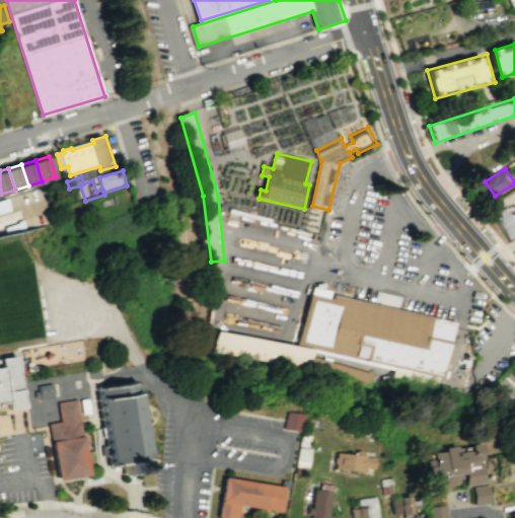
[(514,219),(507,206),(494,213),(509,239),(514,236),(514,219)]
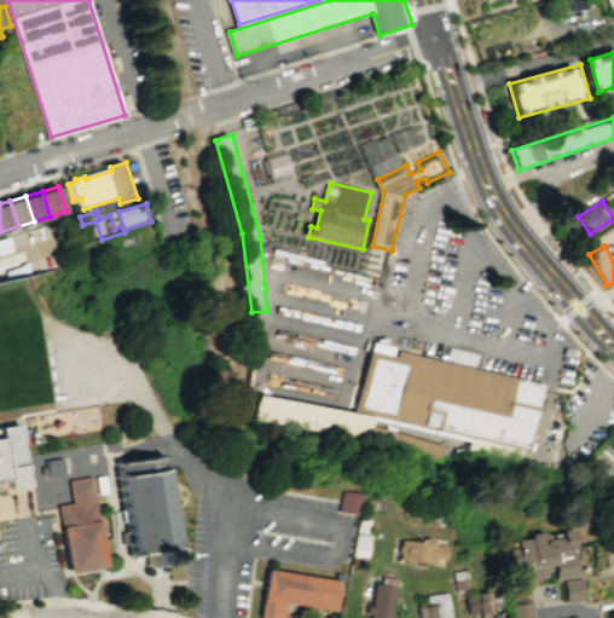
[(377,350),(401,356),(404,351),(551,383),(538,449),(375,415),(377,408),(363,404),(377,350)]
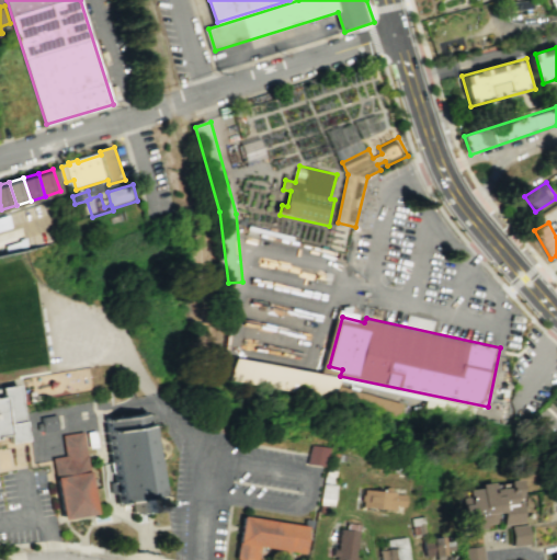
[(340,401),(236,383),(239,362),(344,379),(340,401)]
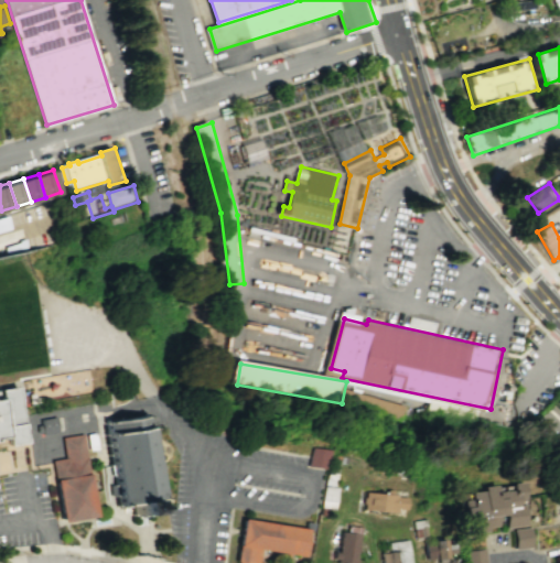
[(35,443),(25,387),(0,390),(0,440),(15,437),(17,445),(35,443)]
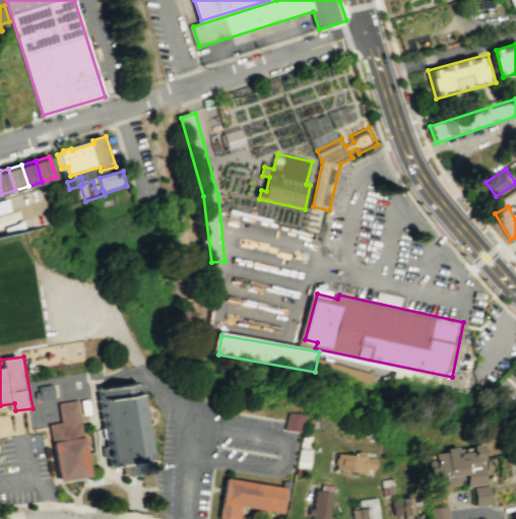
[(381,386),(383,374),(322,361),(319,373),(381,386)]
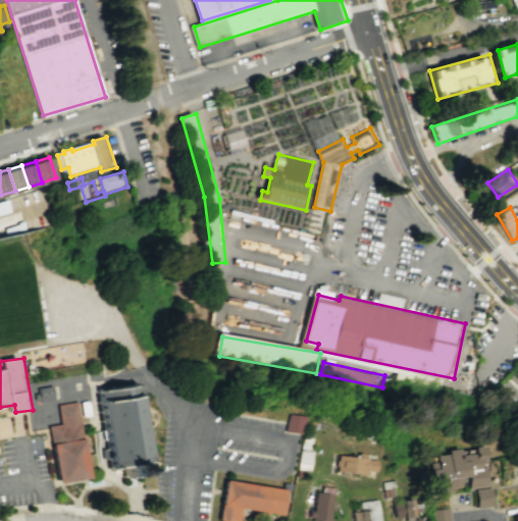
[(149,395),(108,402),(121,479),(133,477),(135,490),(148,488),(146,474),(162,471),(149,395)]
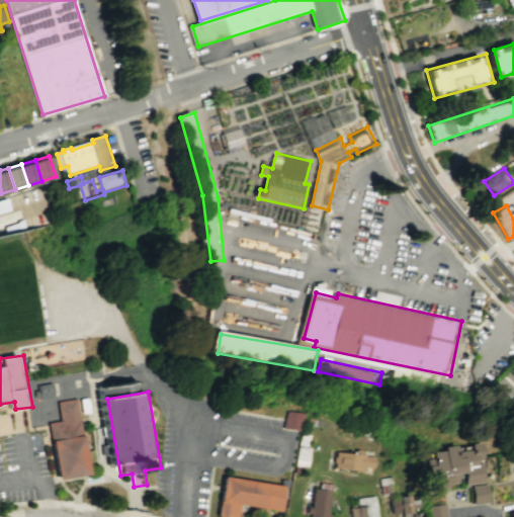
[(94,476),(81,400),(62,403),(65,421),(53,423),(63,481),(94,476)]
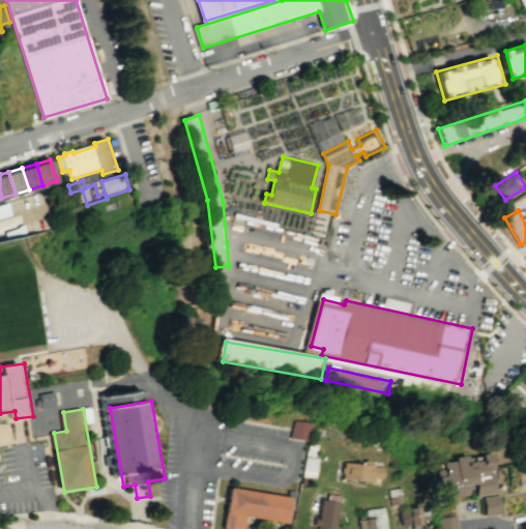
[(293,419),(311,421),(309,439),(291,437),(293,419)]
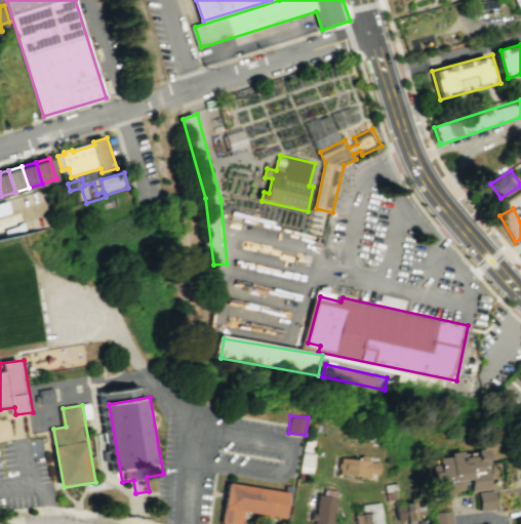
[(463,456),(477,454),(476,448),(486,446),(491,488),(473,490),(472,477),(465,478),(466,488),(454,490),(454,493),(442,495),(438,457),(449,455),(449,451),(462,449),(463,456)]
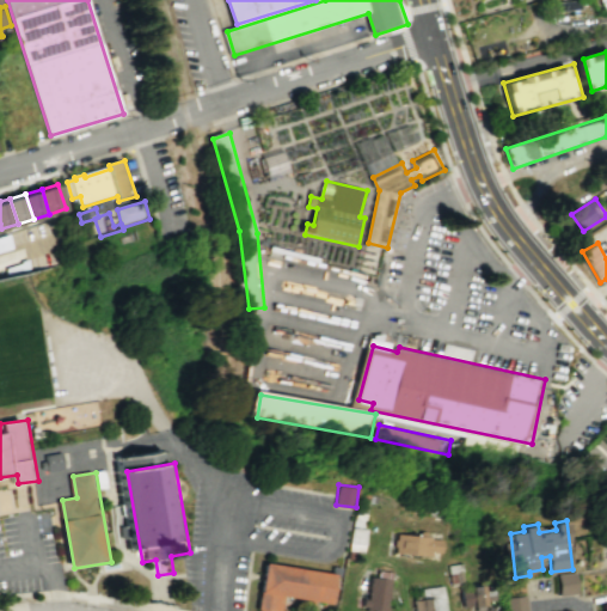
[(366,551),(353,550),(356,527),(369,529),(366,551)]
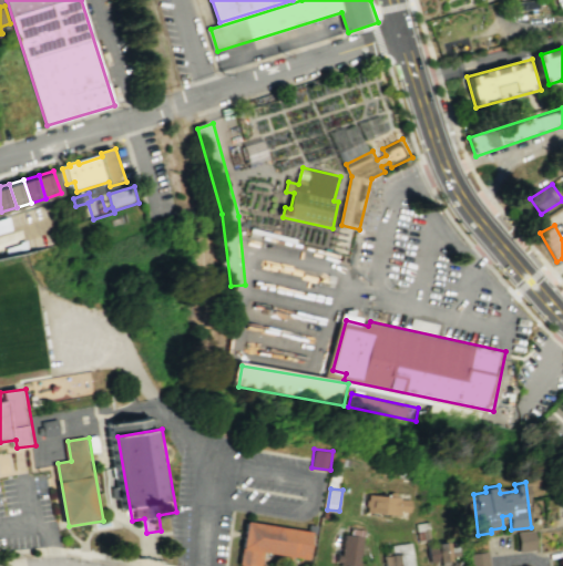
[(367,513),(369,492),(401,494),(401,498),(412,500),(411,512),(400,511),(399,515),(367,513)]
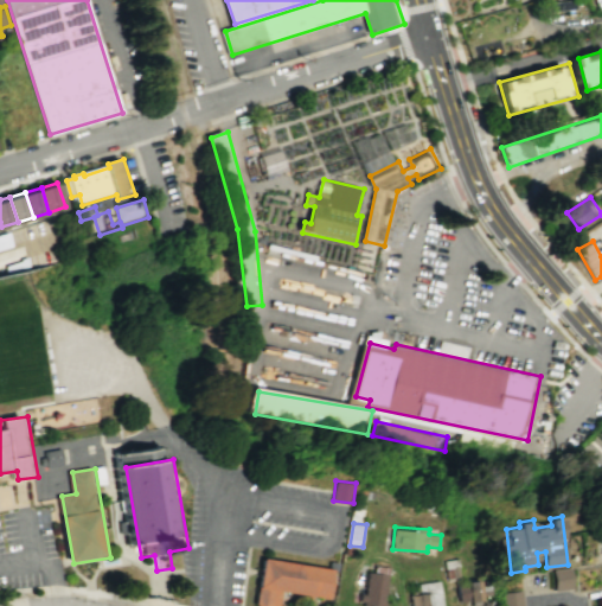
[(260,605),(267,557),(338,569),(333,599),(287,592),(283,605),(260,605)]
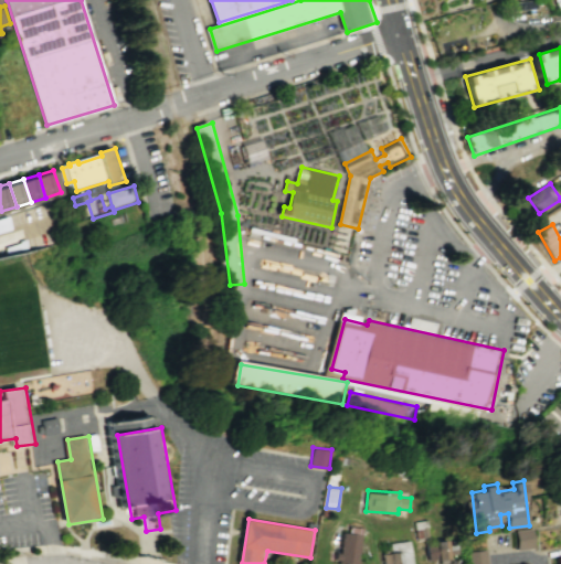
[(519,550),(517,529),(536,527),(538,547),(519,550)]
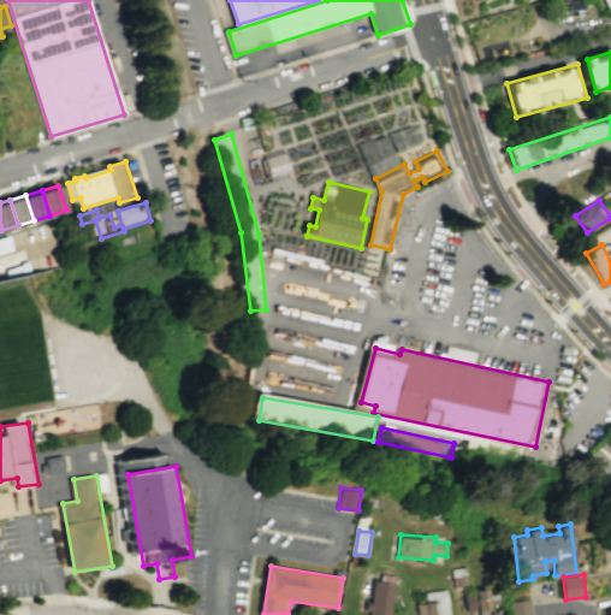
[(380,614),(371,614),(375,580),(396,583),(391,614),(380,614)]
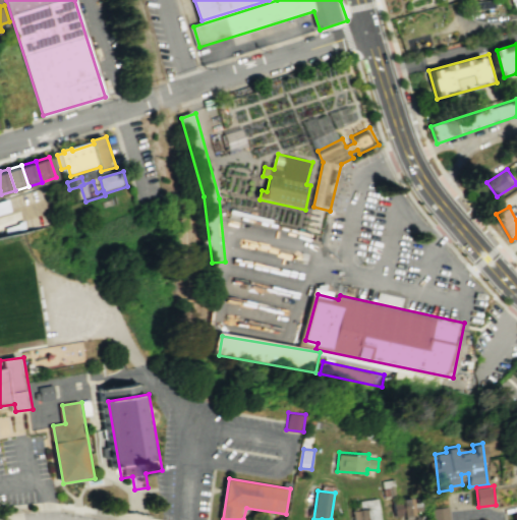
[(406,516),(404,498),(414,497),(414,502),(422,501),(423,510),(416,510),(416,514),(406,516)]
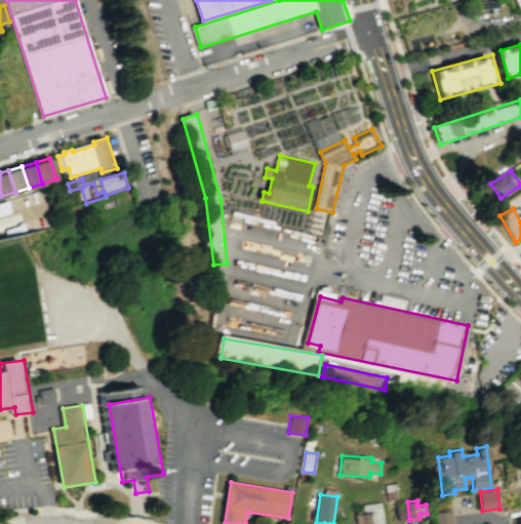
[(364,523),(363,513),(385,510),(387,523),(364,523)]
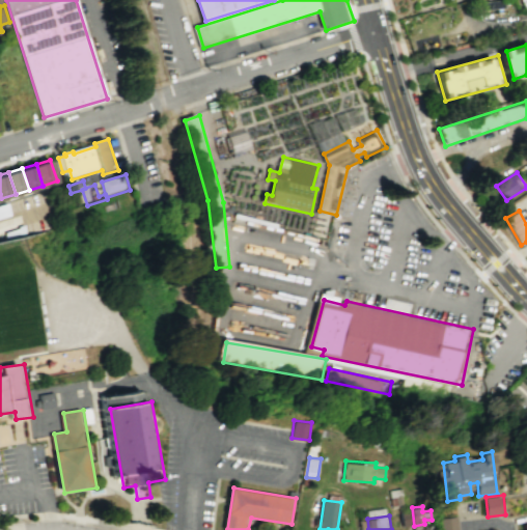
[(443,529),(442,518),(461,515),(462,529),(443,529)]
